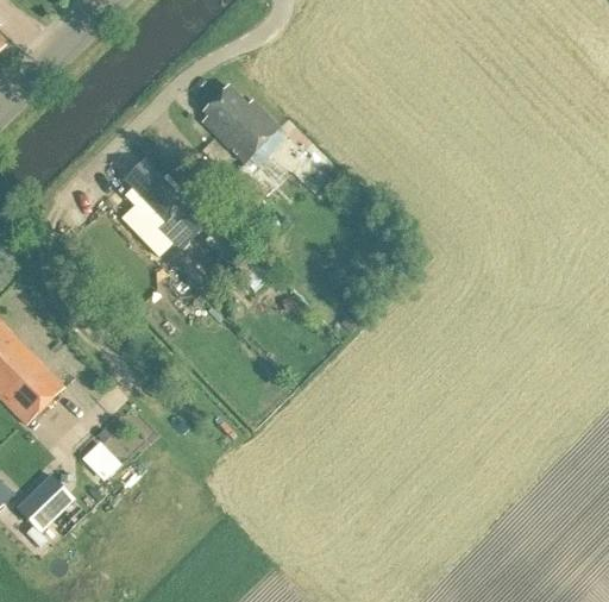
[(250,157),(280,125),(252,98),(248,102),(228,83),(202,110),(207,113),(202,119),(245,162),(250,157)]
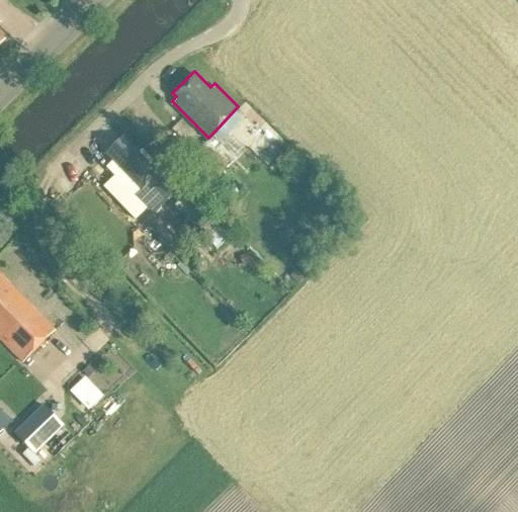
[(212,178),(235,156),(212,134),(208,138),(194,152),(203,160),(199,164),(212,178)]
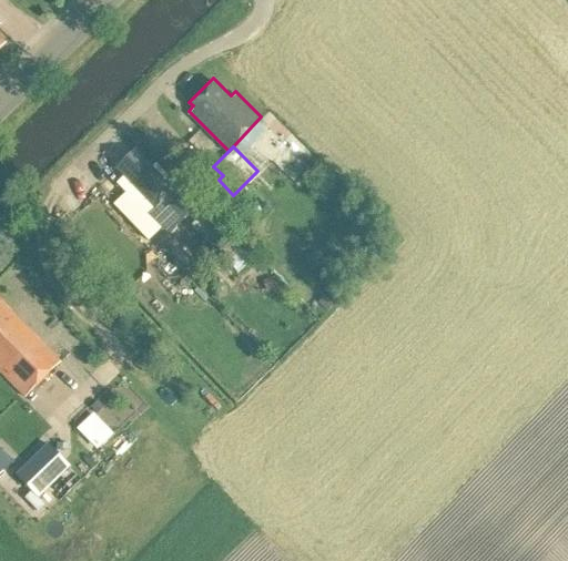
[(161,225),(186,201),(163,176),(168,173),(156,162),(152,165),(135,148),(115,166),(154,205),(148,212),(161,225)]
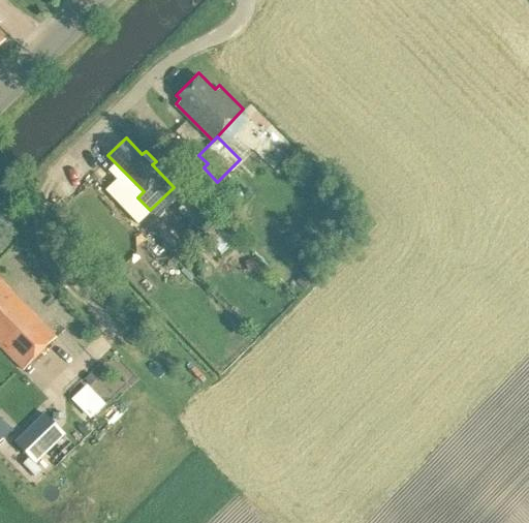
[(208,163),(198,155),(184,140),(163,160),(188,184),(204,167),(208,163)]
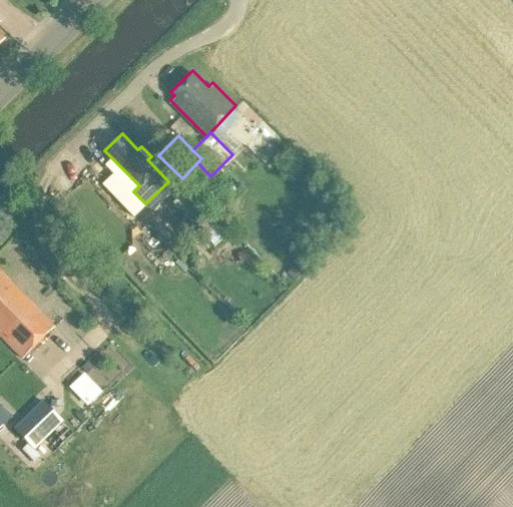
[(226,231),(186,188),(173,200),(213,243),(226,231)]
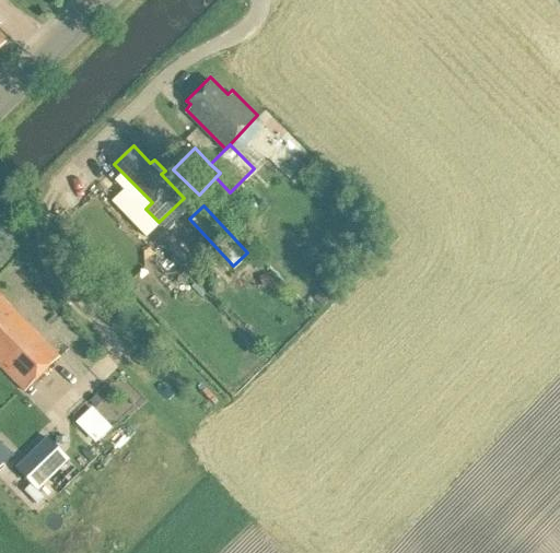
[(0,363),(25,388),(59,354),(0,293),(0,363)]
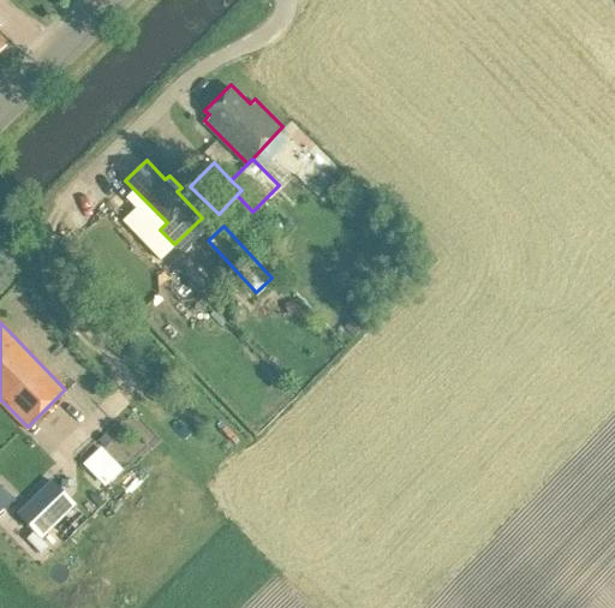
[(106,481),(121,465),(101,445),(85,459),(106,481)]
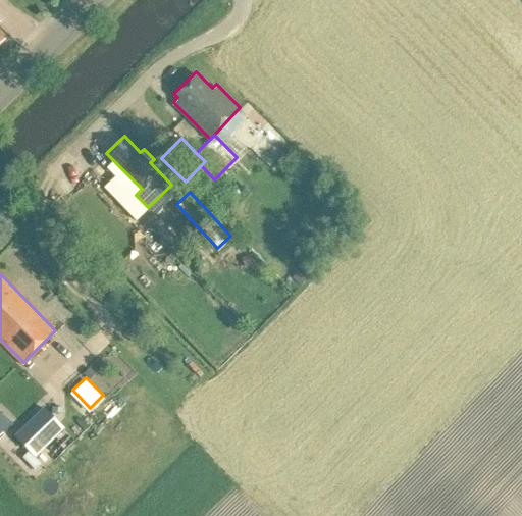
[(34,455),(62,427),(42,406),(13,434),(34,455)]
